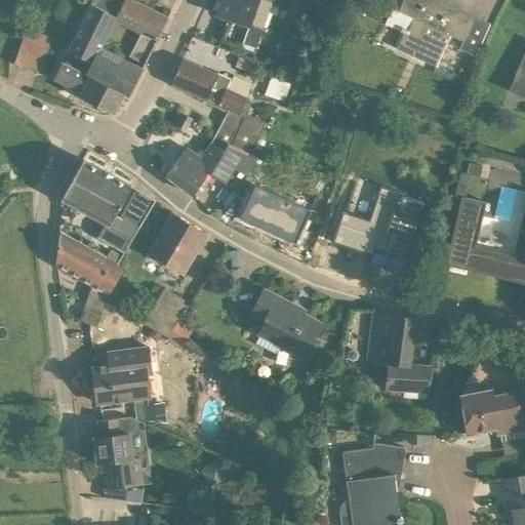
[(121,0),(113,18),(90,7),(87,6),(65,50),(91,64),(85,76),(110,88),(123,62),(104,52),(119,22),(157,41),(167,19),(126,0),(121,0)]
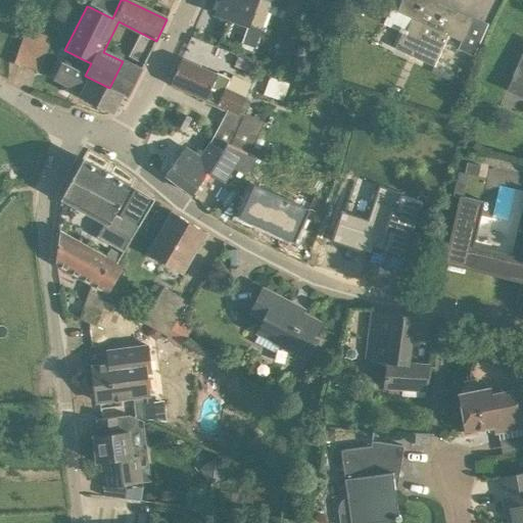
[(112,18),(121,0),(93,0),(90,7),(112,18)]
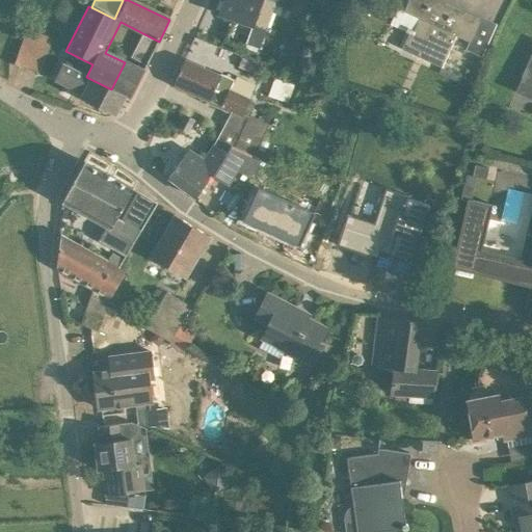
[(310,1),(307,0),(223,0),(219,16),(264,31),(273,4),(290,10),(289,15),(303,21),(310,1)]
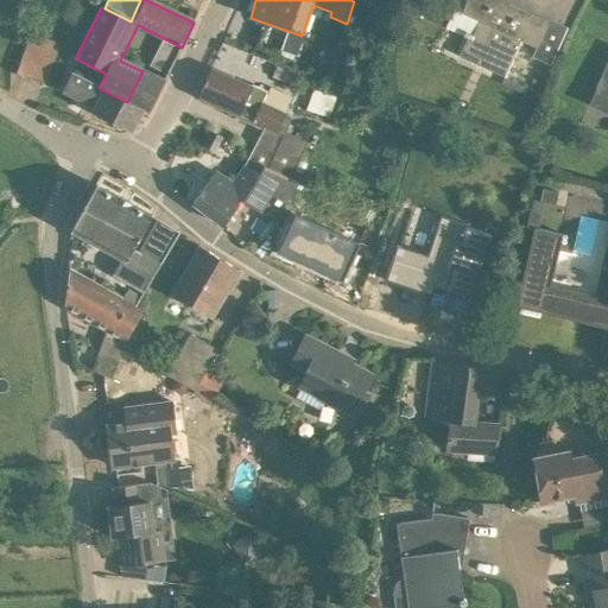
[(504,76),(520,42),(533,14),(504,0),(467,0),(462,12),(480,20),(462,57),(474,62),(504,76)]
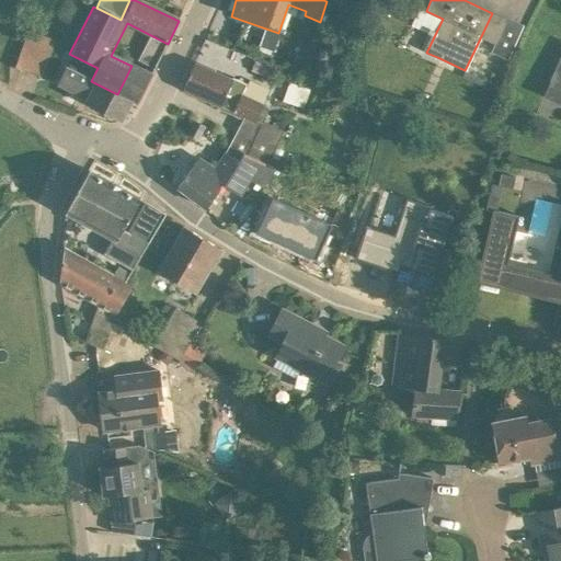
[(507,20),(506,20),(494,44),(495,45),(490,56),(505,64),(521,31),(505,24),(507,20)]
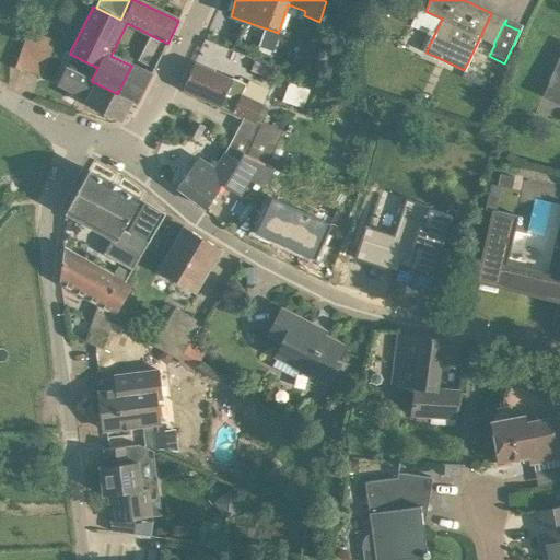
[(50,49),(26,41),(15,68),(14,69),(39,79),(41,77),(39,77),(50,49)]
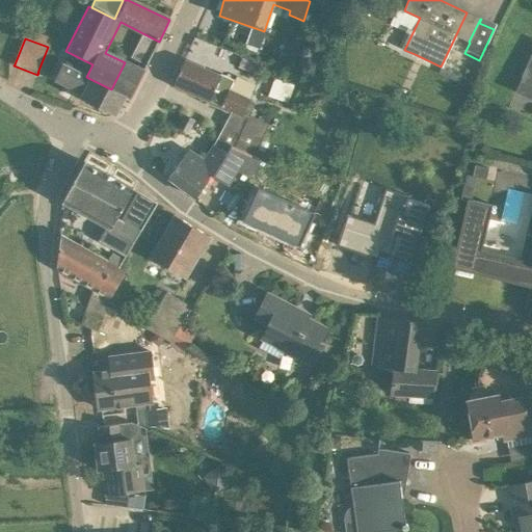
[(531,53),(521,78),(522,78),(516,89),(531,96),(531,53)]
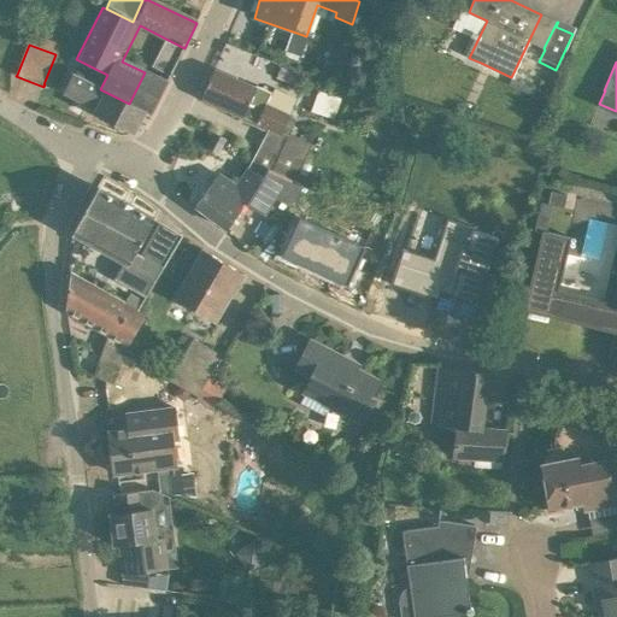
[(266,171),(283,178),(294,184),(305,160),(305,162),(312,146),(288,135),(287,137),(282,136),(291,117),(266,106),(272,94),(256,87),(254,89),(213,71),(201,99),(269,130),(247,169),(263,177),(266,171)]
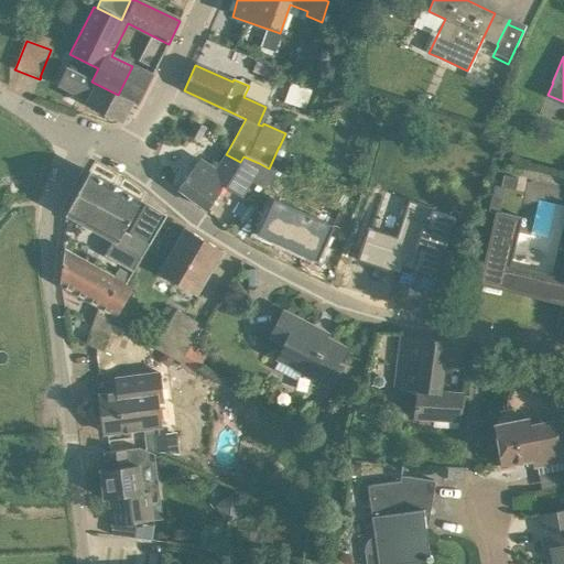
[(91,82),(66,69),(60,82),(89,98),(86,105),(121,122),(132,102),(138,105),(152,76),(132,66),(118,95),(91,82)]
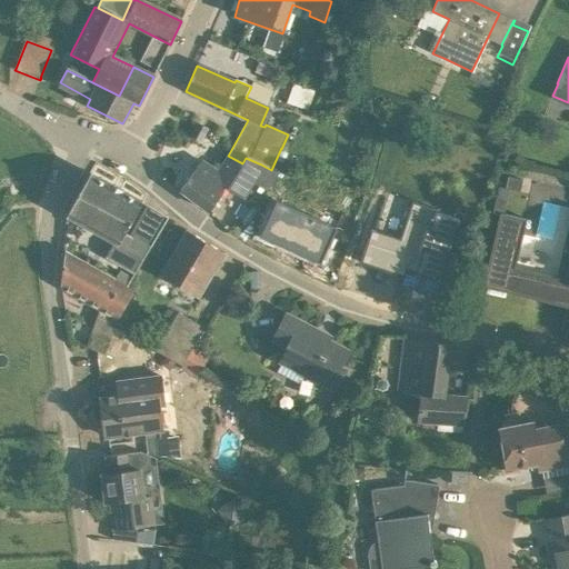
[(198,123),(190,138),(200,143),(207,129),(198,123)]
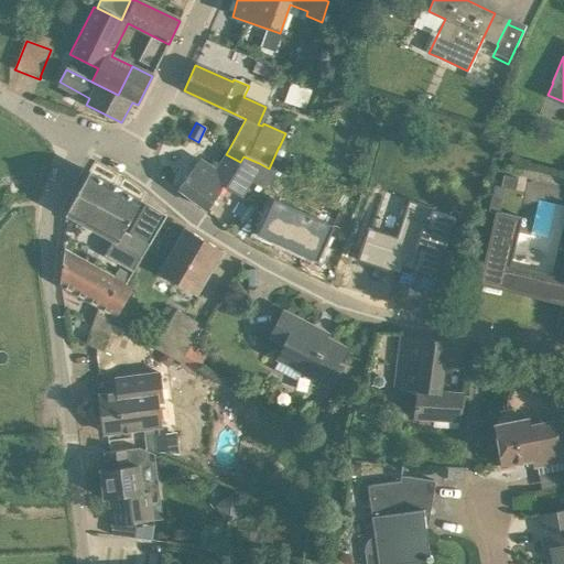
[(275,172),(269,169),(259,163),(243,156),(240,162),(226,154),(226,155),(226,156),(215,175),(197,163),(179,190),(206,210),(225,185),(240,197),(251,176),(269,185),(275,172)]
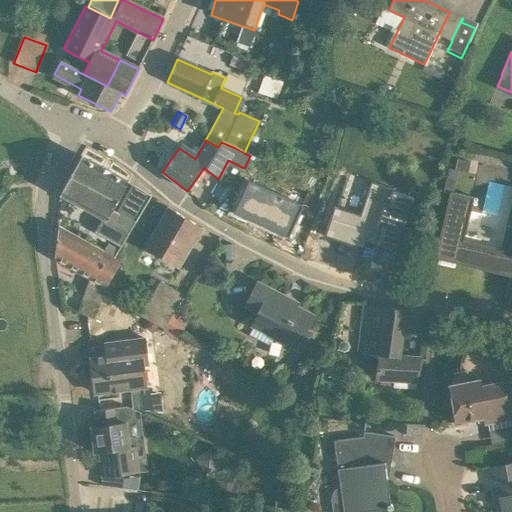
[(59,194),(102,218),(106,221),(128,183),(128,182),(111,172),(99,165),(98,166),(81,156),(59,194)]
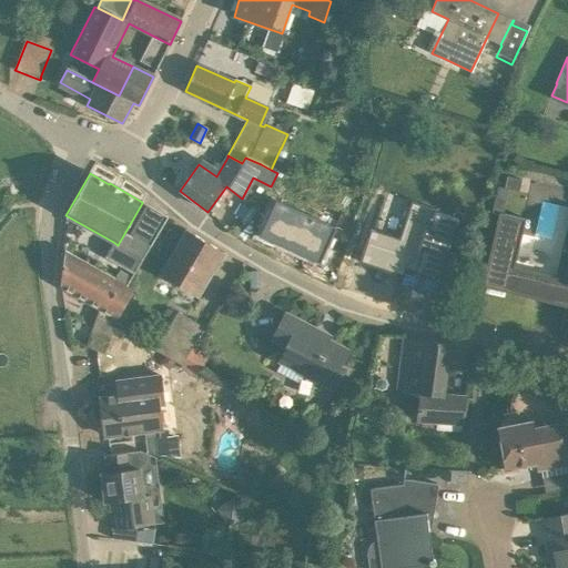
[(359,262),(402,276),(404,277),(406,270),(437,281),(457,220),(436,213),(437,210),(411,202),(398,239),(371,229),(359,262)]
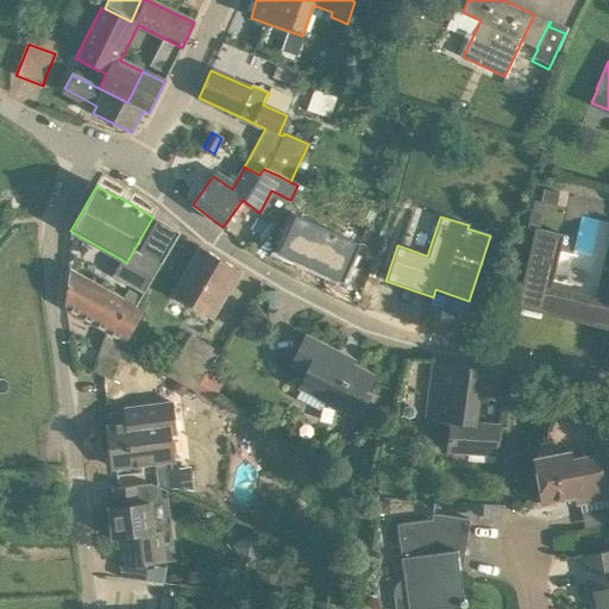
[(157,219),(139,251),(137,255),(159,268),(181,233),(179,232),(157,219)]
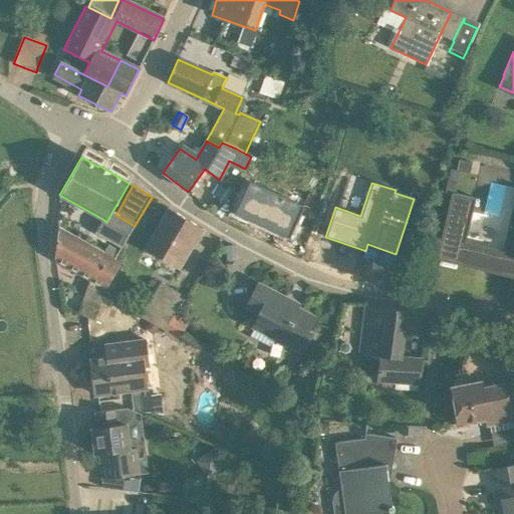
[(452,193),(436,260),(513,278),(513,200),(502,250),(465,242),(475,199),(452,193)]
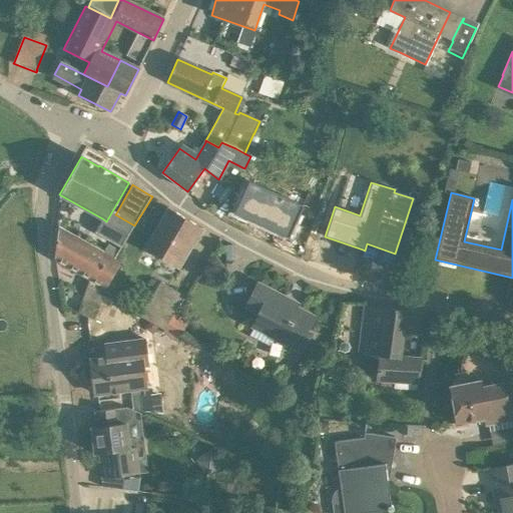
[(169,208),(144,249),(178,268),(201,228),(169,208)]
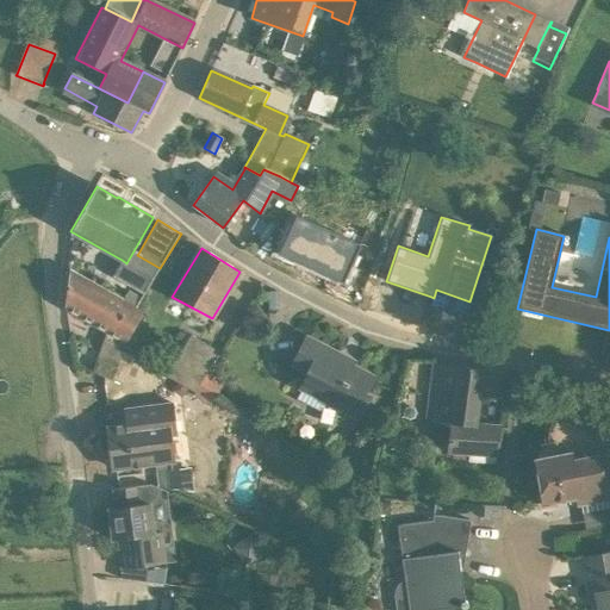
[(142,312),(123,302),(68,271),(64,309),(109,332),(93,373),(113,380),(123,352),(122,352),(125,342),(126,342),(142,312)]
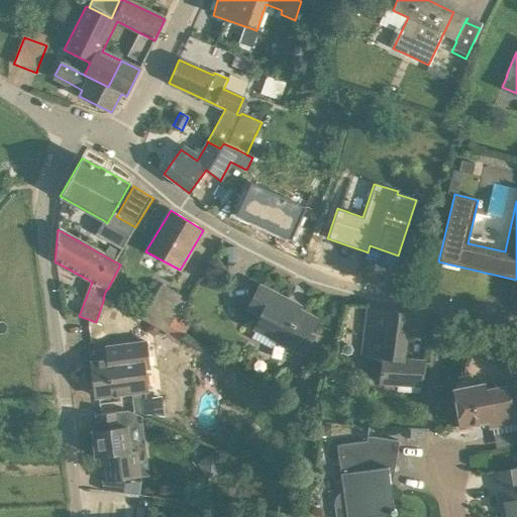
[(103,254),(114,262),(118,254),(107,247),(103,254)]
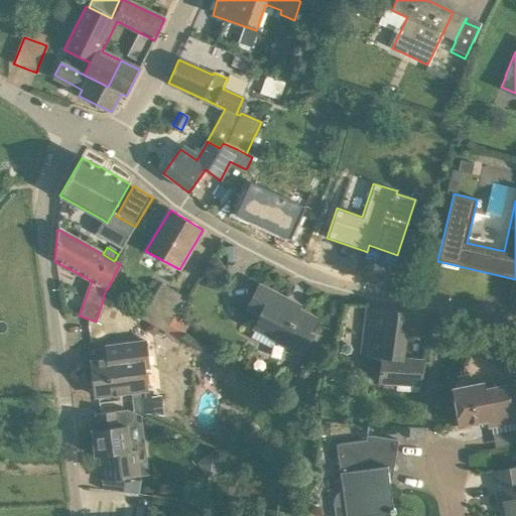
[(141,318),(150,324),(165,333),(185,297),(161,283),(141,318)]
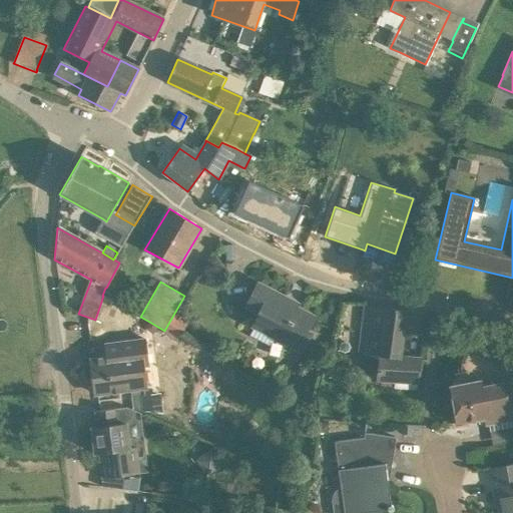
[(259,285),(246,308),(260,315),(253,327),(301,351),(310,334),(306,332),(313,318),(296,309),(298,305),(259,285)]
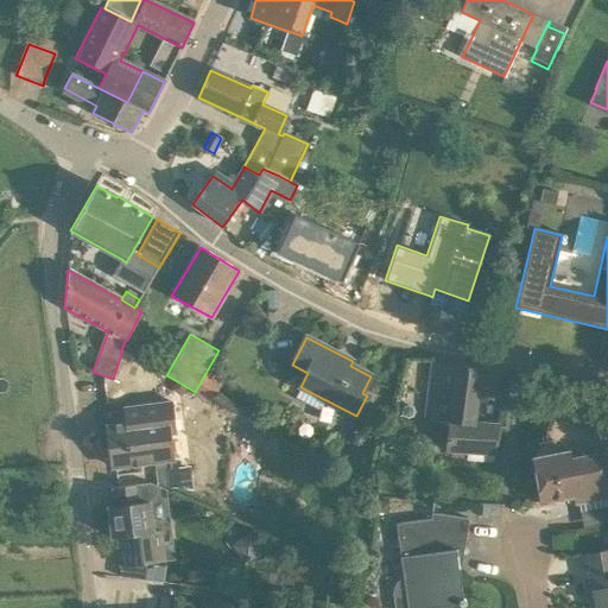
[(447,450),(496,455),(500,428),(474,425),(481,368),(456,366),(431,363),(425,419),(449,423),(447,450)]
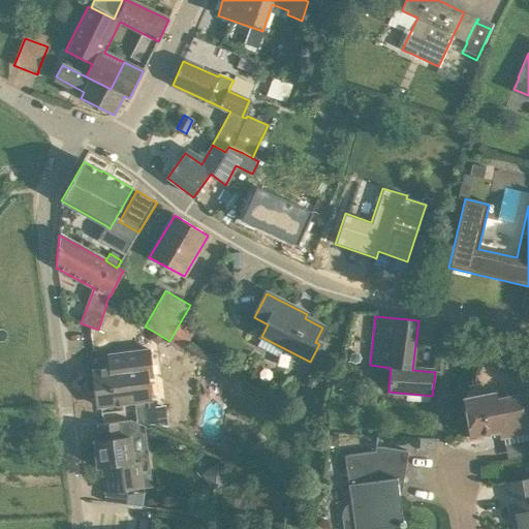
[(138,323),(124,325),(99,329),(101,351),(146,346),(144,328),(138,323)]
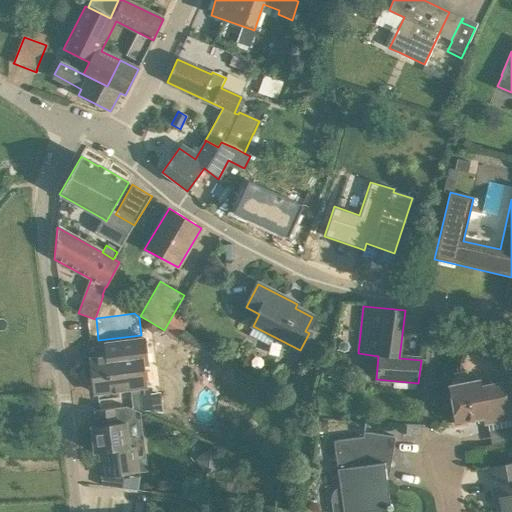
[(147,366),(144,339),(105,344),(106,357),(92,358),(97,394),(143,389),(140,367),(147,366)]
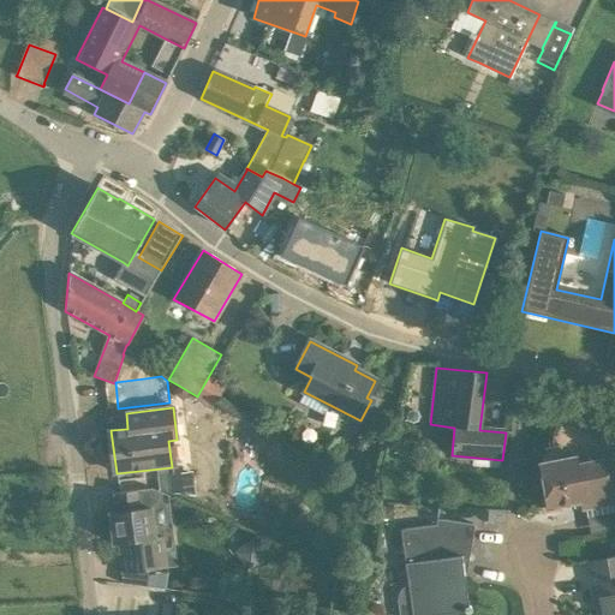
[(575,458),(539,464),(548,509),(583,503),(584,509),(614,503),(614,481),(611,459),(577,465),(575,458)]
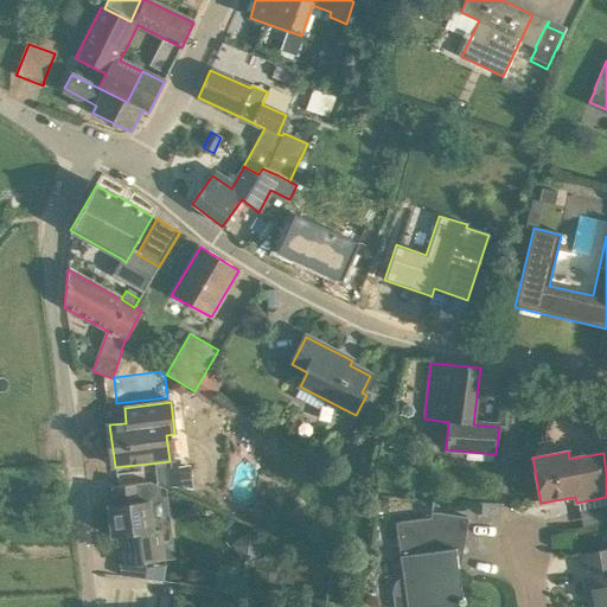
[(113,487),(115,506),(108,508),(112,537),(117,536),(121,564),(127,566),(164,561),(161,545),(170,544),(167,521),(152,523),(149,502),(157,500),(160,486),(147,483),(113,487)]
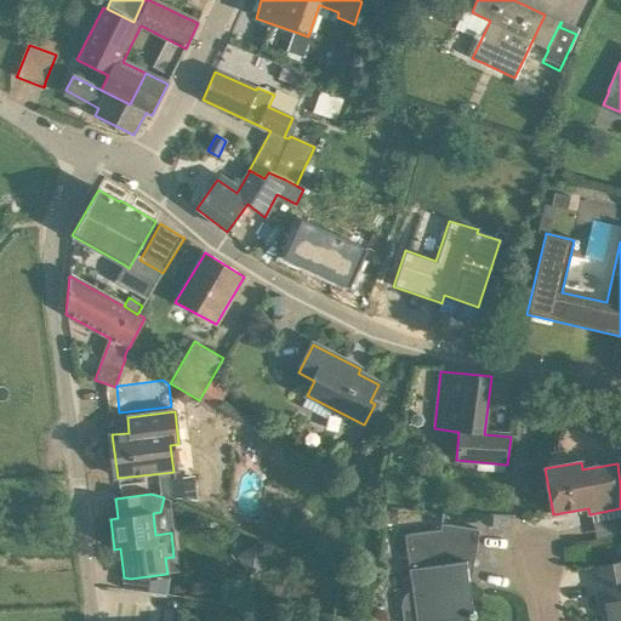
[(416,620),(446,620),(469,617),(471,619),(472,619),(473,619),(474,617),(476,617),(476,616),(476,615),(476,614),(476,613),(474,613),(473,611),(469,581),(471,582),(479,530),(440,524),(439,530),(404,535),(411,592),(408,594),(404,597),(402,602),(402,607),(403,611),(406,615),(411,617),(416,617),(416,620)]
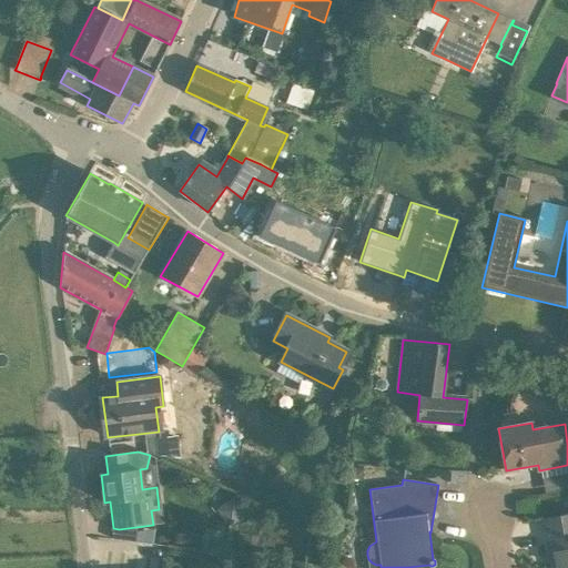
[(567,567),(567,515),(543,520),(550,558),(556,558),(557,567),(567,567)]
